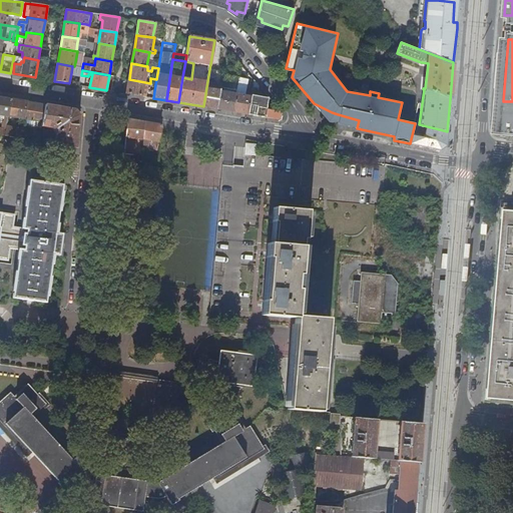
[(247,79),(239,77),(239,78),(236,90),(235,94),(232,111),(247,114),(250,97),(244,95),(247,79)]
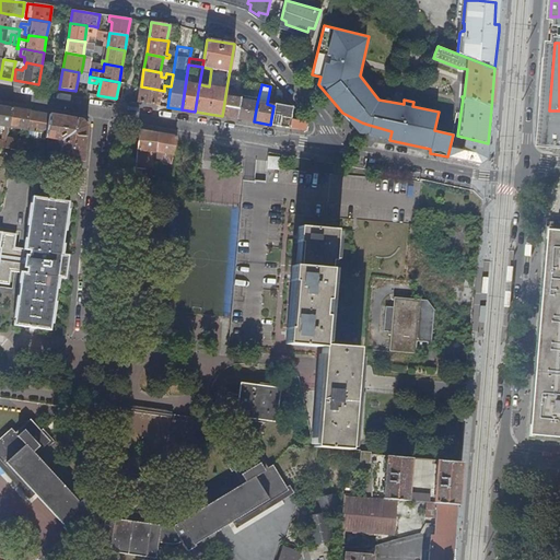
[(164,91),(141,86),(138,102),(162,106),(164,91)]
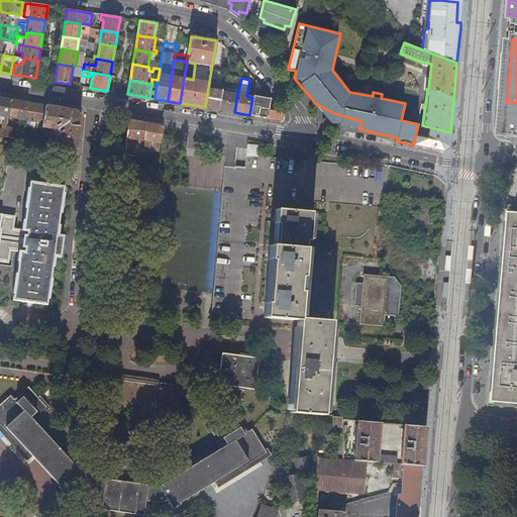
[(261,85),(255,80),(252,98),(249,115),(267,118),(272,97),(269,94),(269,98),(259,96),(261,85)]
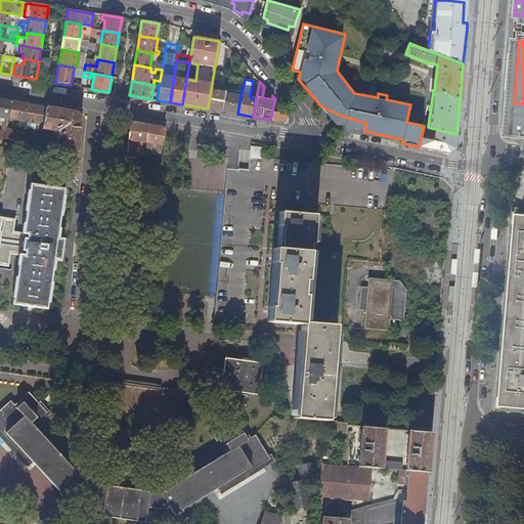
[(219,84),(212,83),(208,108),(223,112),(226,93),(226,92),(218,91),(219,84)]
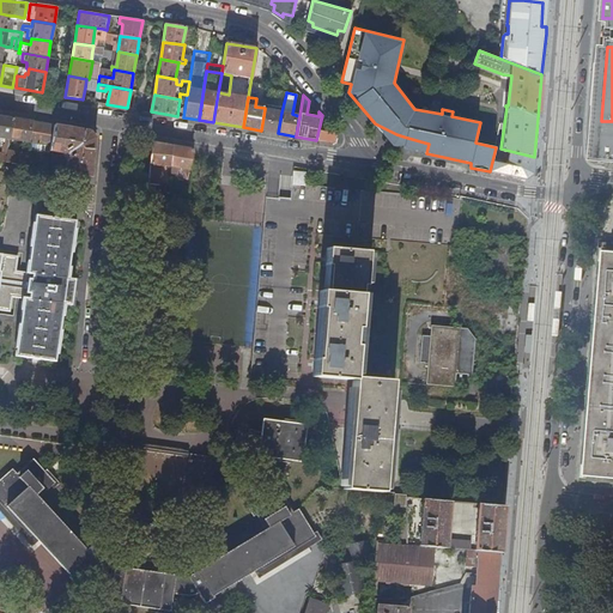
[(281,113),(265,109),(261,131),(278,133),(281,113)]
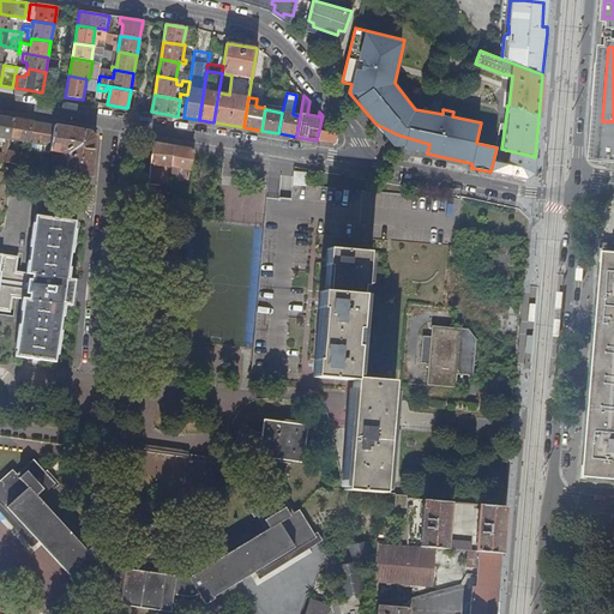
[(13,118),(0,115),(0,137),(6,139),(5,149),(4,149),(4,154),(0,152),(0,161),(6,162),(7,151),(10,139),(13,118)]
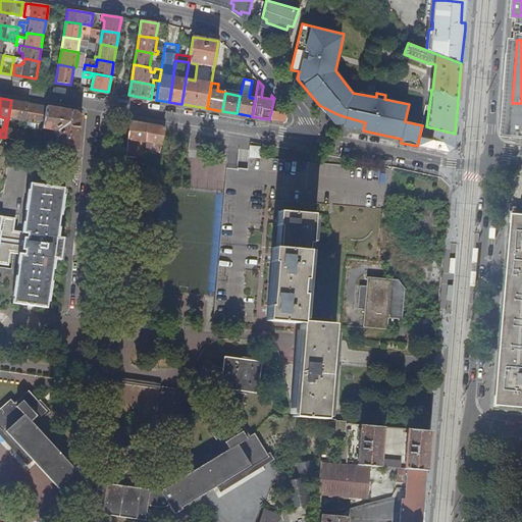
[(274,98),(269,119),(285,121),(286,113),(274,98)]
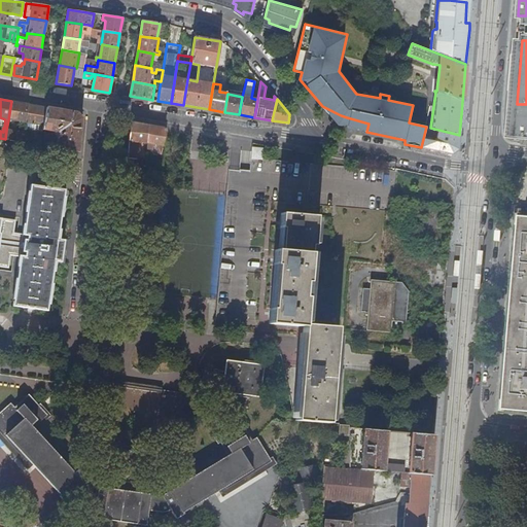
[(29,104),(11,101),(8,119),(26,123),(29,104)]
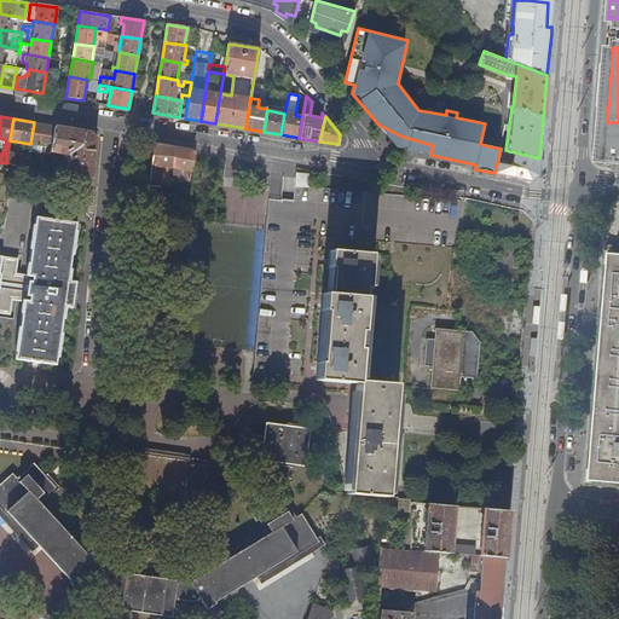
[(50,152),(56,127),(34,122),(30,144),(29,150),(34,151),(35,145),(46,146),(45,154),(50,154),(50,152)]
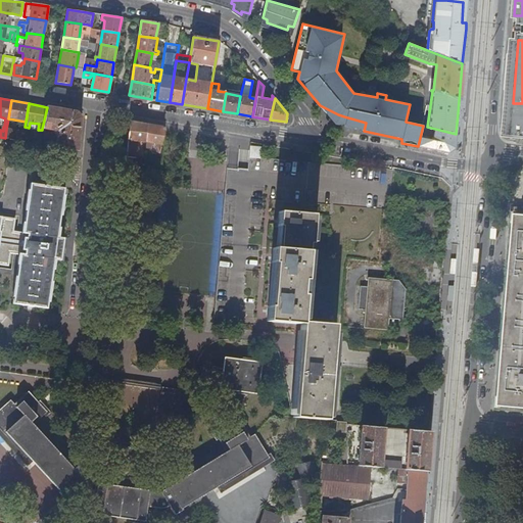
[(338,114),(320,105),(337,125),(364,131),(366,123),(344,116),(338,114)]
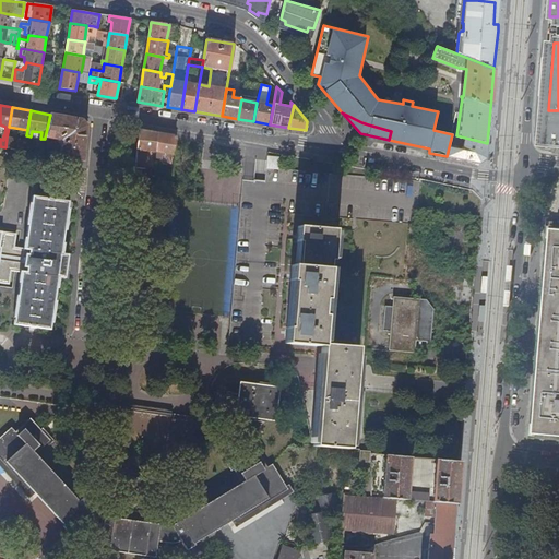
[(83,162),(83,161),(86,126),(82,120),(50,115),(45,138),(57,140),(60,145),(59,157),(83,162)]
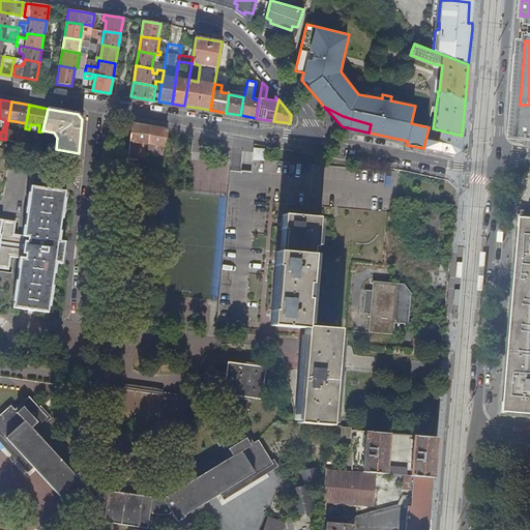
[(520,137),(529,137),(529,118),(512,117),(511,122),(511,129),(520,137)]
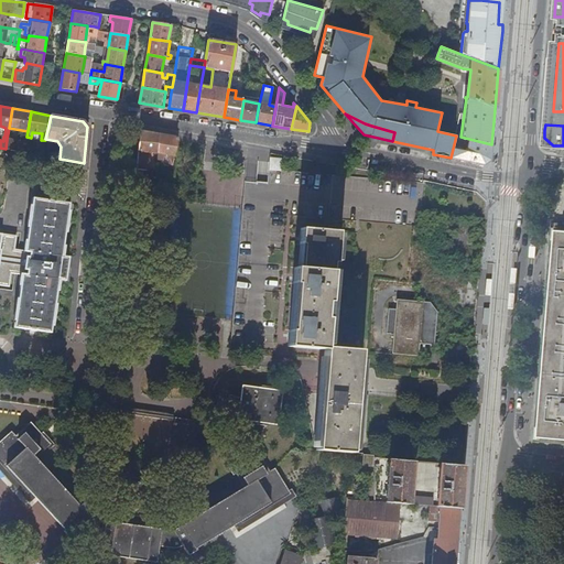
[(158,153),(159,133),(140,130),(138,169),(147,170),(149,152),(158,153)]
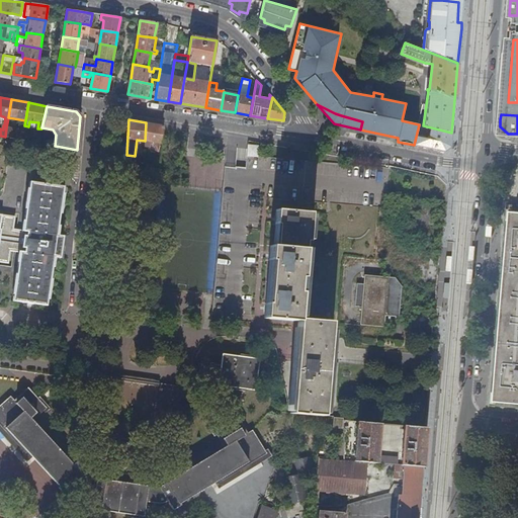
[(162,144),(163,125),(146,122),(145,141),(162,144)]
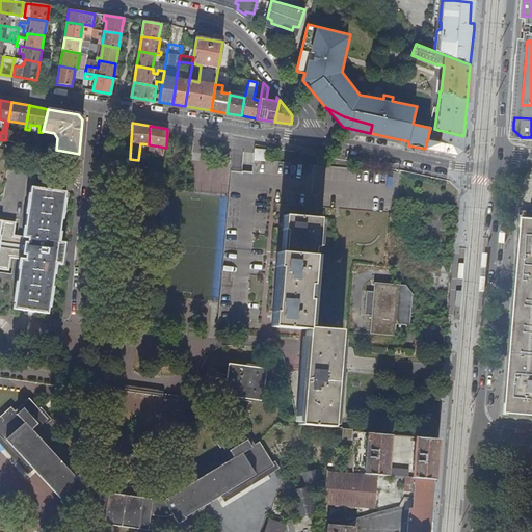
[(462,151),(463,143),(463,136),(434,129),(430,128),(425,149),(456,156),(462,151)]
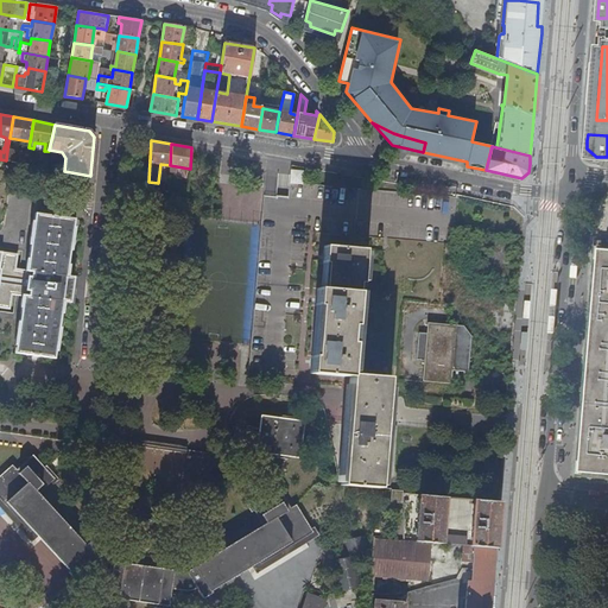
[(7,150),(6,160),(26,164),(27,153),(7,150)]
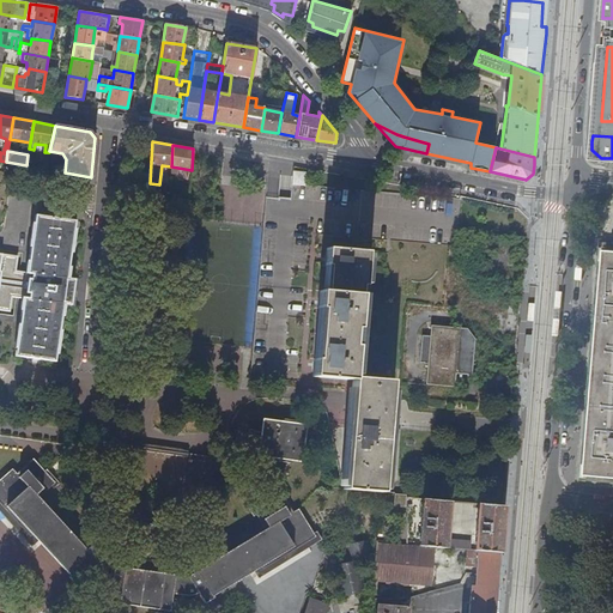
[(66,275),(74,220),(36,214),(28,273),(14,271),(17,256),(0,253),(0,308),(10,310),(11,296),(24,298),(16,354),(54,360),(62,305),(74,307),(78,278),(66,275)]
